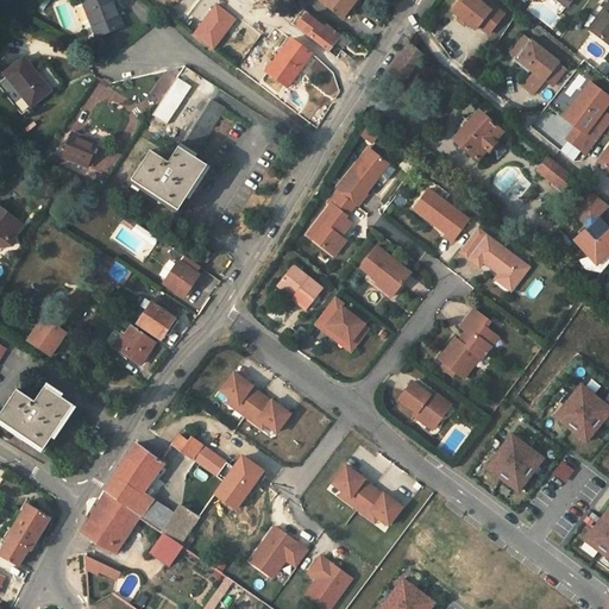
[(123,26),(112,0),(88,0),(86,1),(83,1),(98,37),(123,26)]
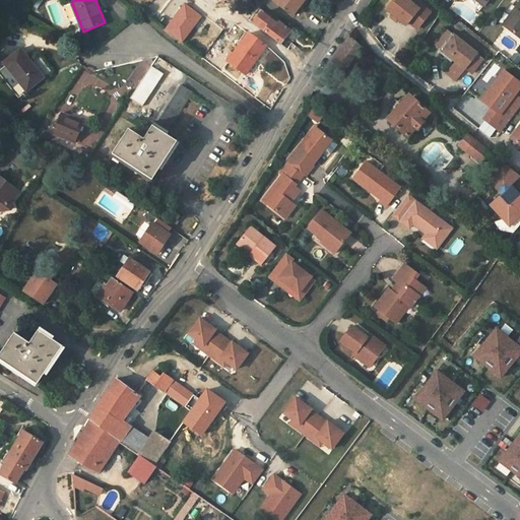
[(272,0),(273,1),(283,9),(291,15),(299,6),(303,7),(308,1),(306,0),(272,0)]
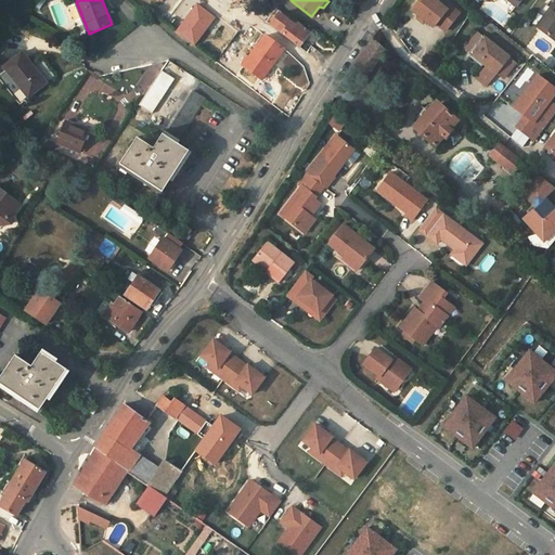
[(434,26),(436,23),(446,30),(460,13),(450,4),(447,9),(440,2),(436,0),(420,0),(412,10),(421,15),(426,20),(434,26)]
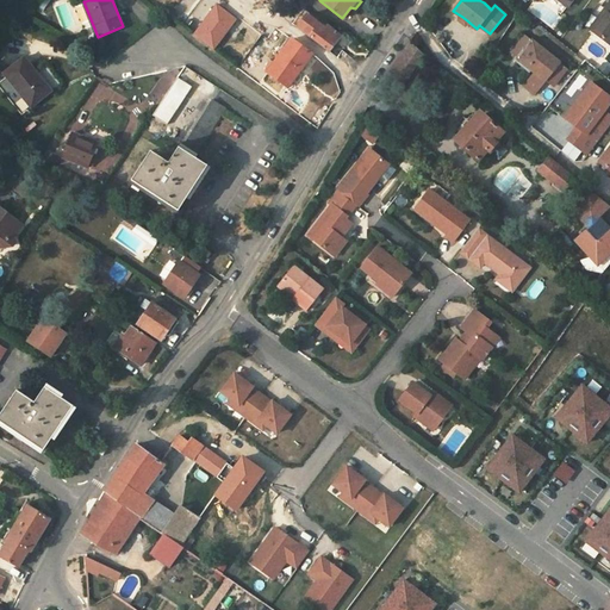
[(608,11),(593,31),(609,43),(609,1),(605,8),(608,11)]
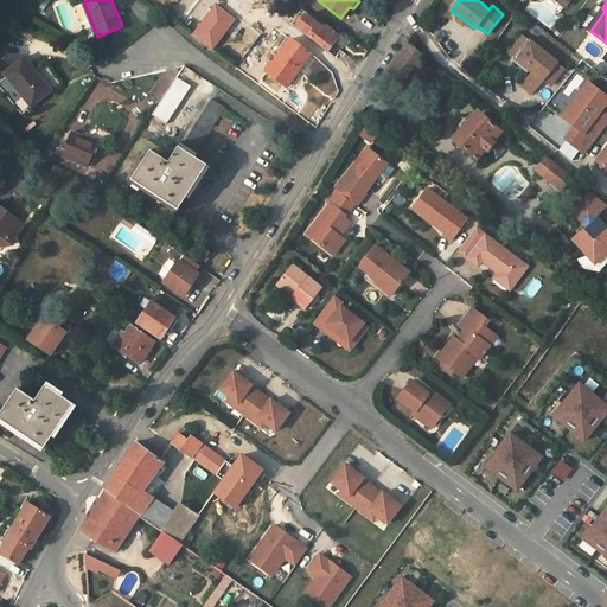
[(212,50),(238,18),(221,4),(195,37),(212,50)]
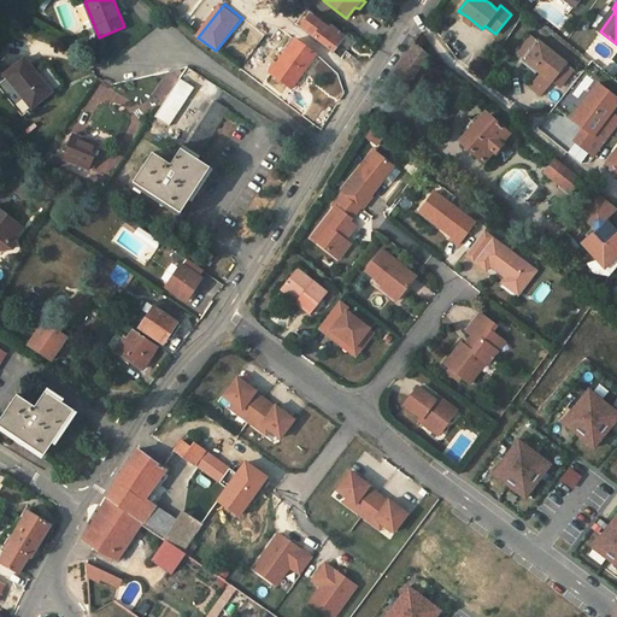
[(612,9),(597,29),(600,31),(615,11),(612,9)]
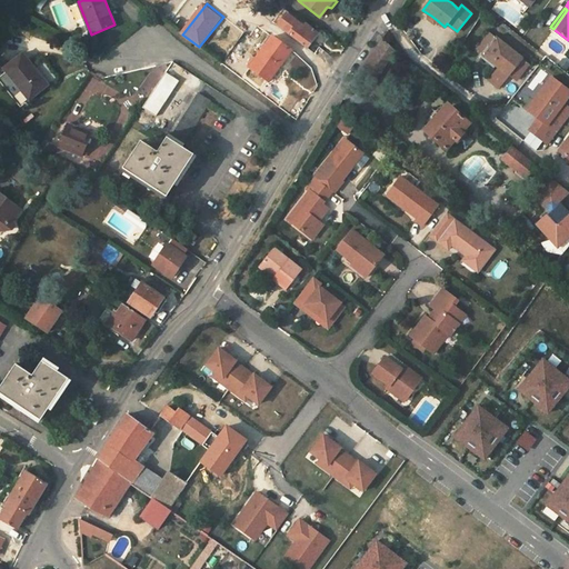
[(287,13),(278,26),(289,35),(307,48),(318,33),(306,25),(305,27),(287,13)]
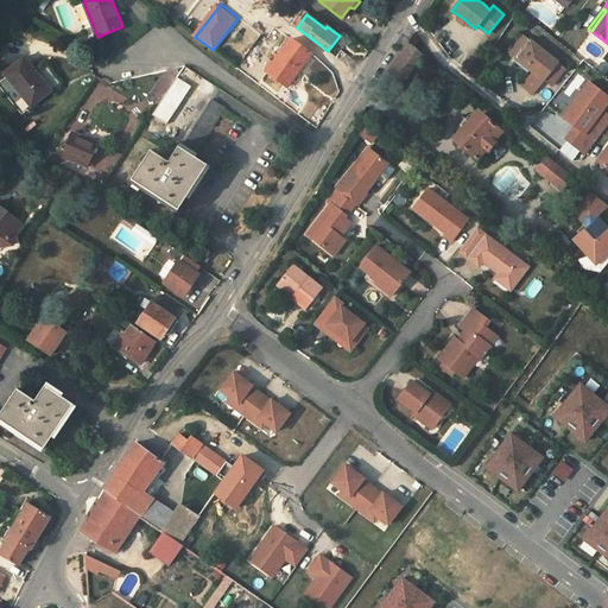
[(524,35),(510,52),(515,58),(530,40),(524,35)]
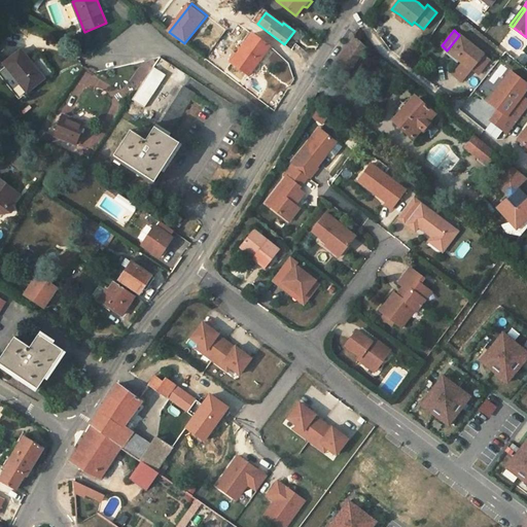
[(255,58),(266,43),(255,35),(252,33),(232,62),(248,75),(259,61),(255,58)]
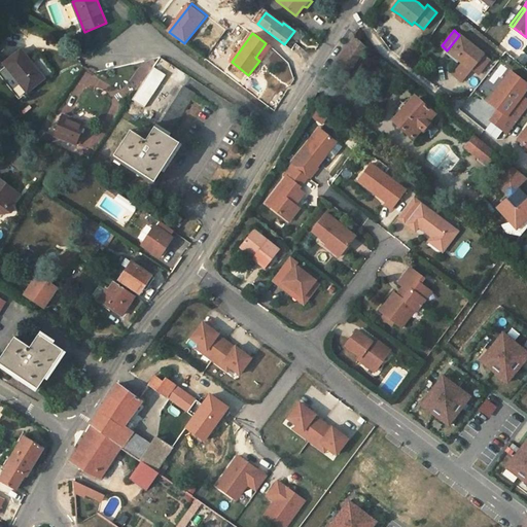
[(461,62),(452,74),(462,82),(471,70),(484,55),(459,35),(447,50),(461,62)]
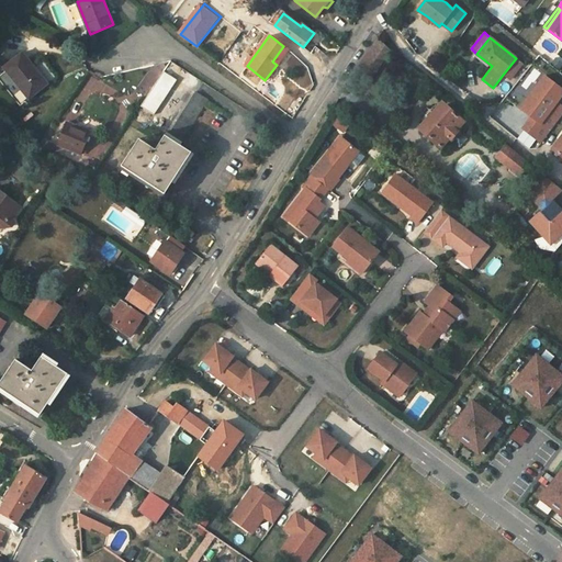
[(377,40),(369,51),(383,59),(390,49),(377,40)]
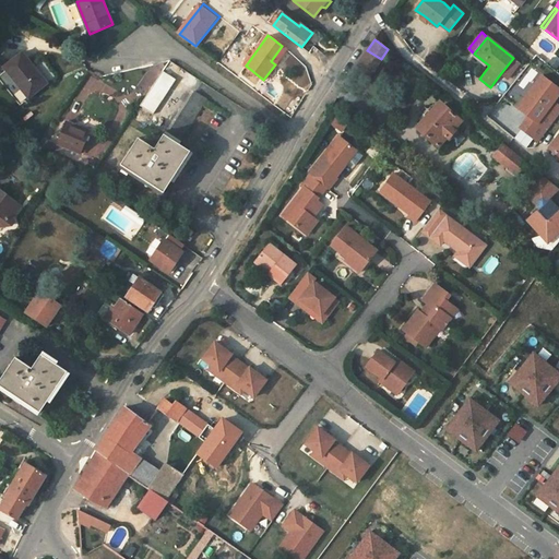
[(275,64),(286,49),(283,46),(282,46),(271,61),(275,64)]
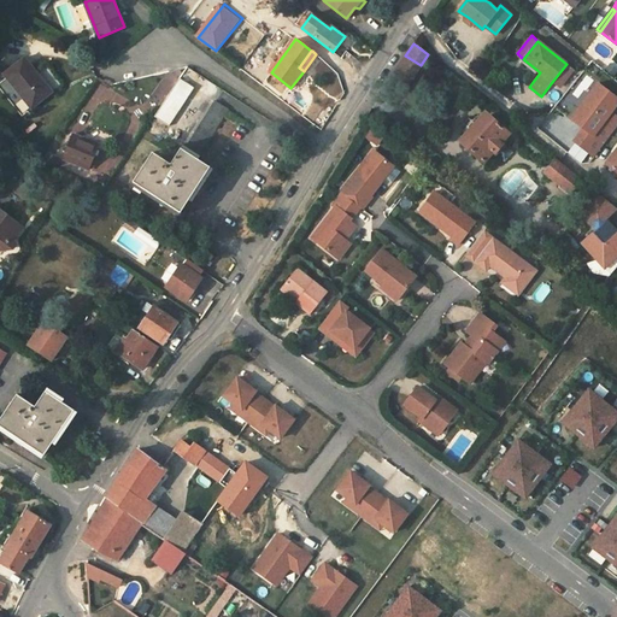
[(405,56),(397,70),(411,80),(421,65),(405,56)]
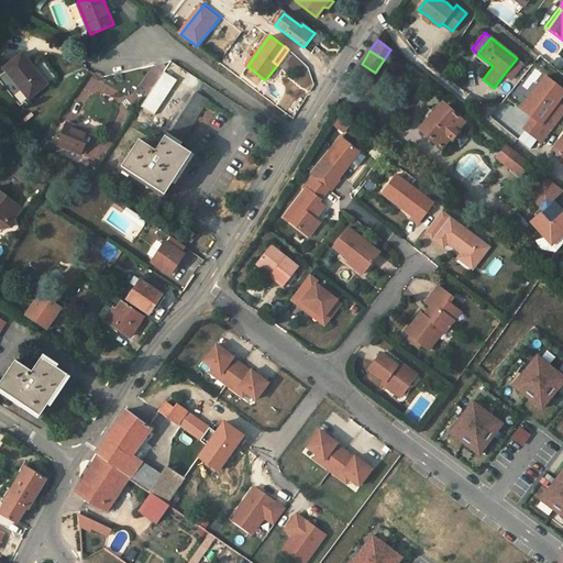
[(6,70),(0,75),(0,80),(20,106),(47,84),(22,53),(7,65),(3,67),(6,70)]
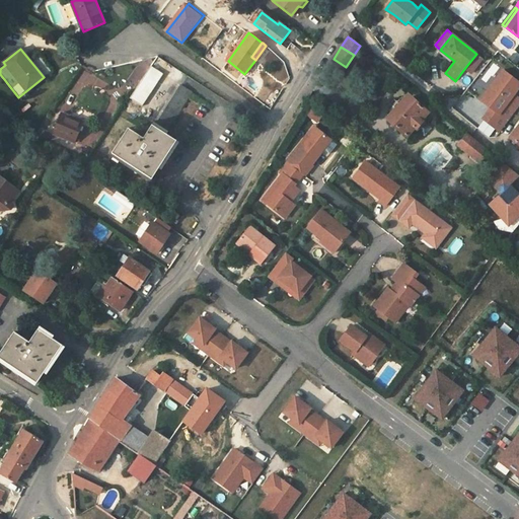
[(476,54),(464,69),(470,74),(483,58),(476,54)]
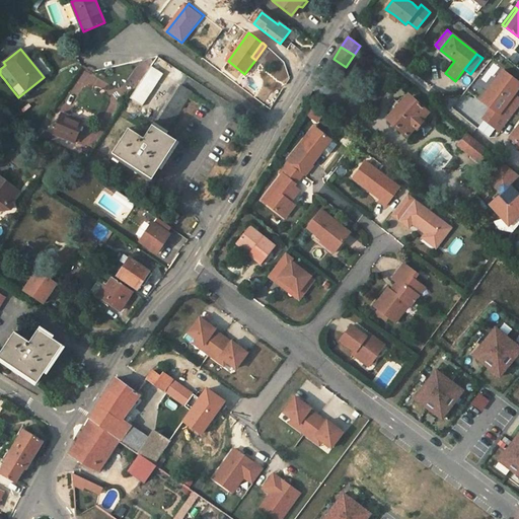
[(334,59),(325,71),(339,79),(346,67),(334,59)]
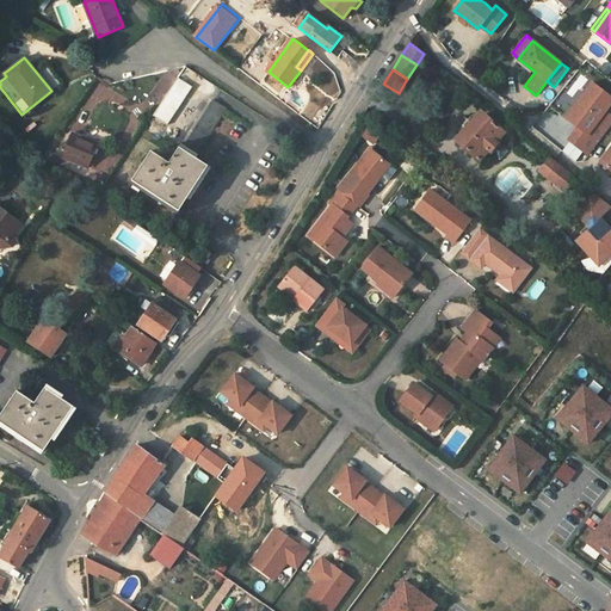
[(168,123),(192,86),(179,78),(155,115),(168,123)]
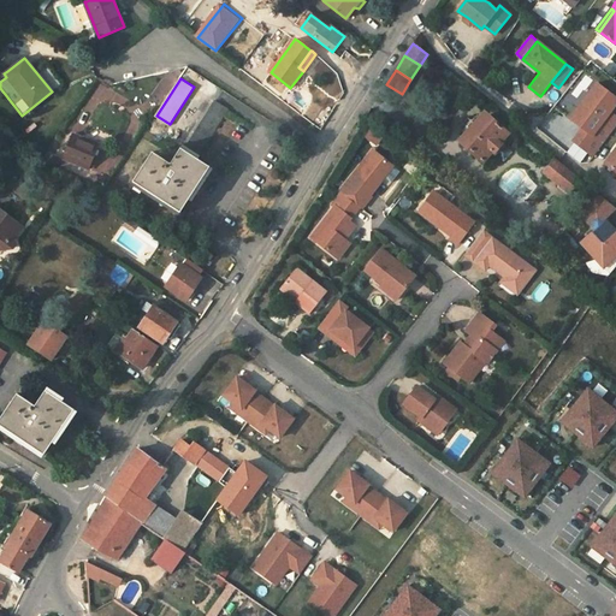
[(615,125),(615,108),(614,107),(615,102),(615,90),(599,78),(569,118),(582,129),(573,141),(593,157),(615,125)]
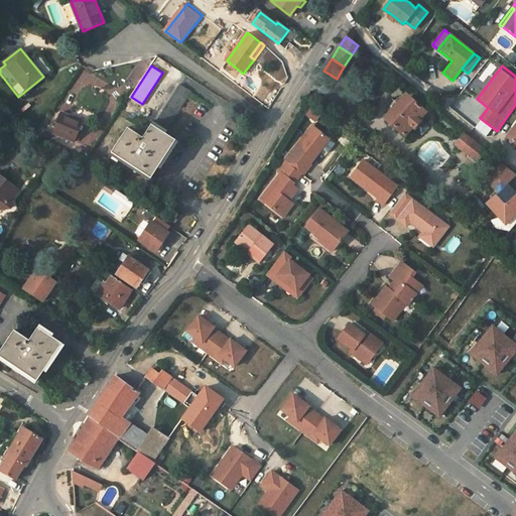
[(99,90),(105,81),(83,68),(59,107),(68,112),(86,82),(99,90)]
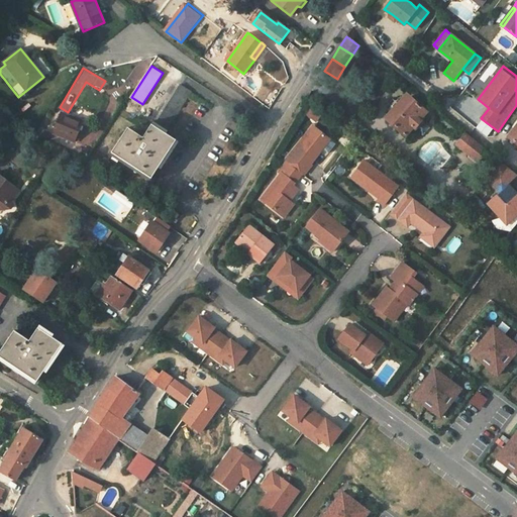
[(404,83),(400,88),(405,92),(409,87),(404,83)]
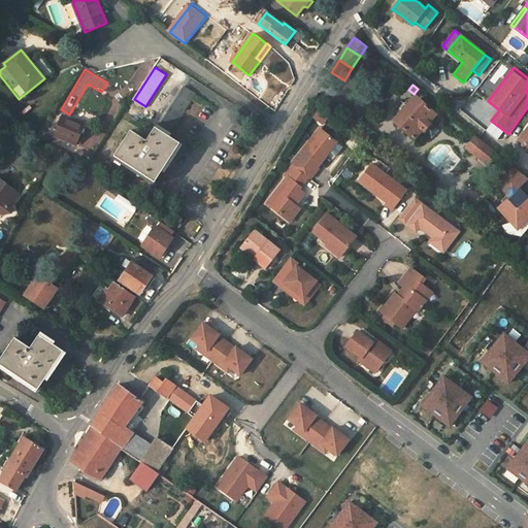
[(184,87),(159,126),(171,133),(196,94),(184,87)]
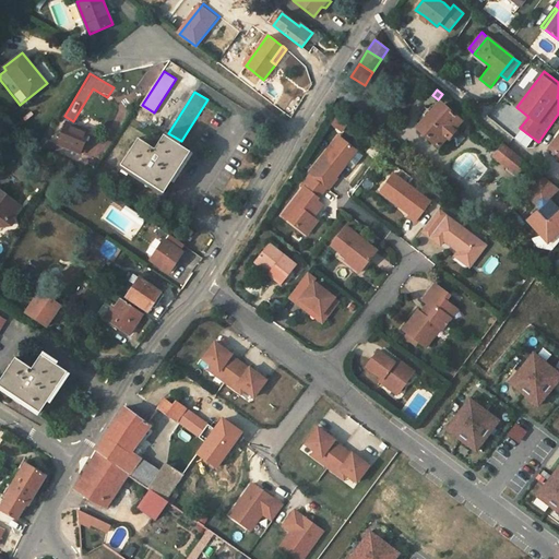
[(428,119),(419,130),(438,146),(447,138),(449,139),(456,130),(454,129),(462,121),(442,104),(440,107),(433,103),(426,111),(431,117),(428,119)]
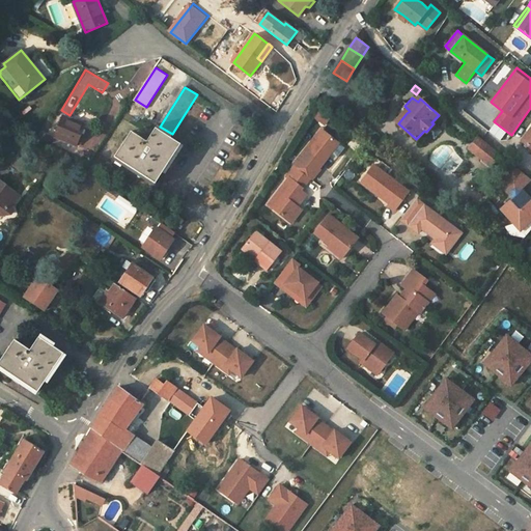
[(77,145),(85,126),(62,115),(53,136),(77,145)]
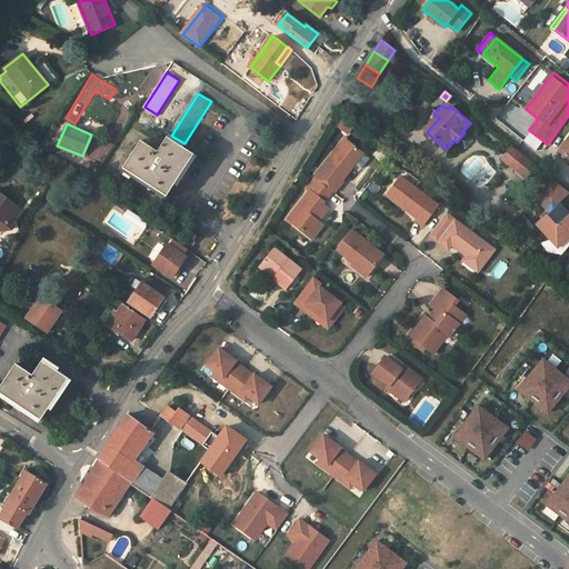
[(465,132),(457,141),(465,149),(472,140),(465,132)]
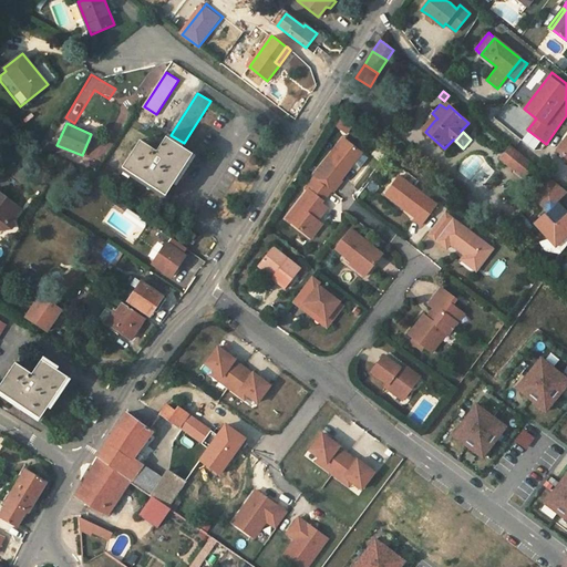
[(566,134),(556,150),(566,157),(566,134)]
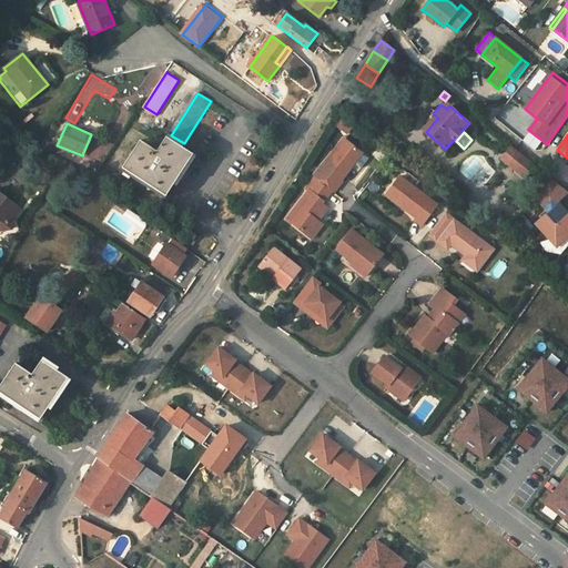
[(394,135),(386,145),(403,159),(411,150),(394,135)]
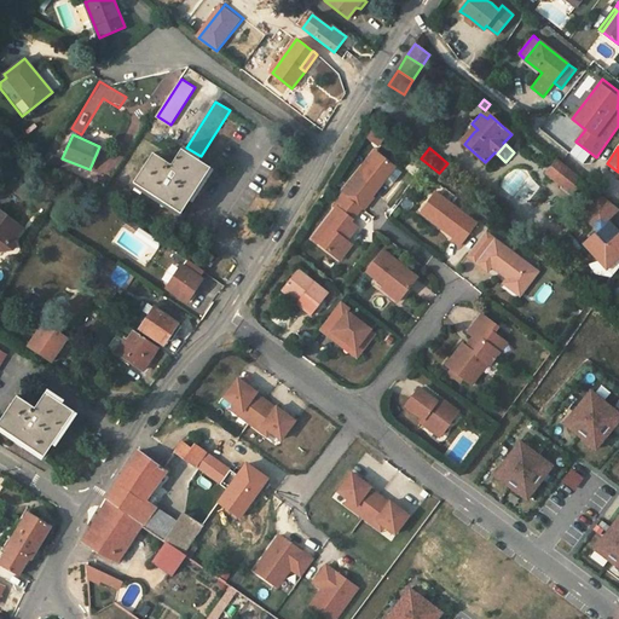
[(181,213),(210,168),(181,149),(175,158),(172,165),(167,162),(154,152),(134,183),(181,213)]
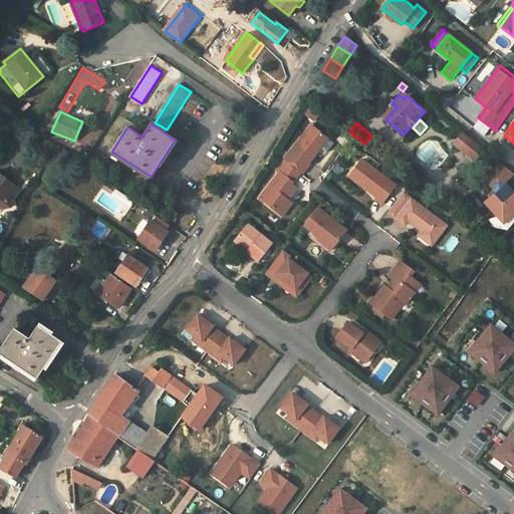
[(311,125),(284,160),(301,174),(309,164),(308,163),(317,152),(327,139),(311,125)]
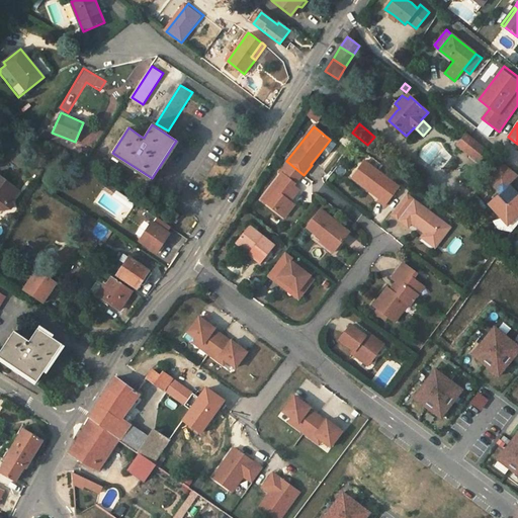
[(466,134),(457,145),(491,172),(500,161),(466,134)]
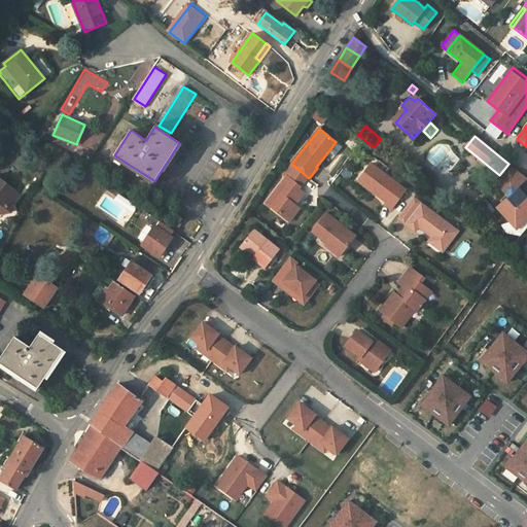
[(336,142),(325,155),(328,157),(339,144),(336,142)]
